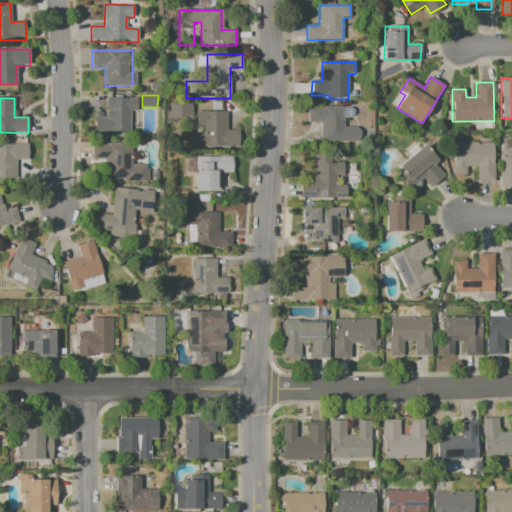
[(95,116),(108,116),(108,99),(136,99),(136,110),(130,110),(130,133),(95,133),(95,116)]
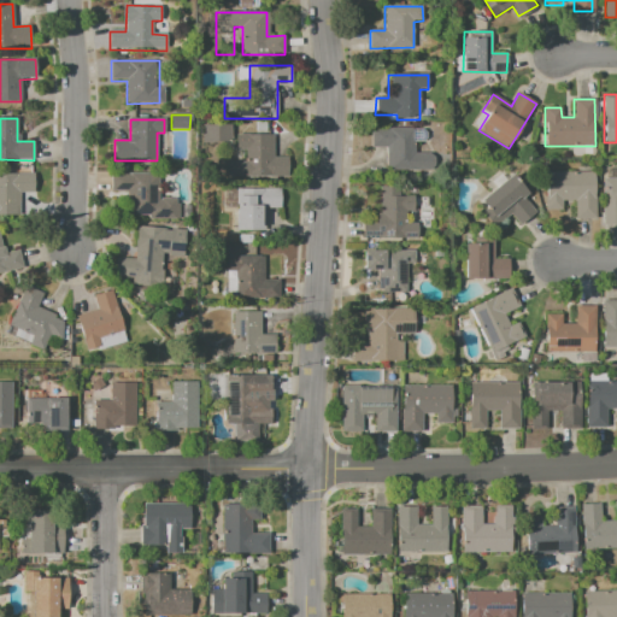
[(229,124),(200,123),(200,141),(228,142),(229,124)]
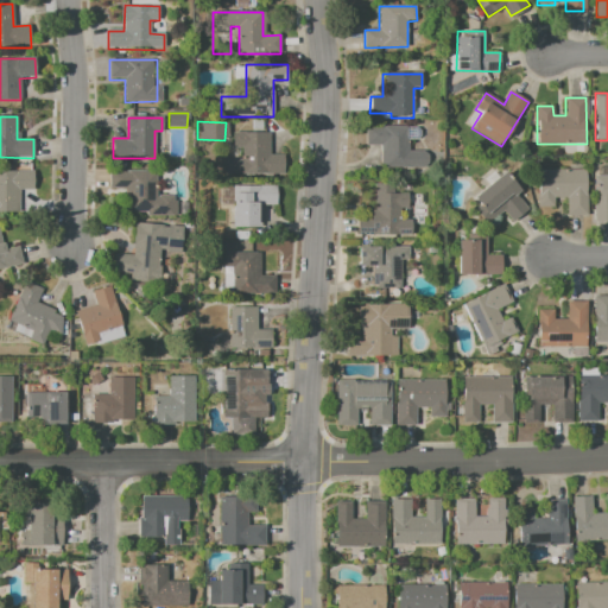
[(366,126),(409,127),(407,169),(379,169),(379,146),(366,146),(366,126)]
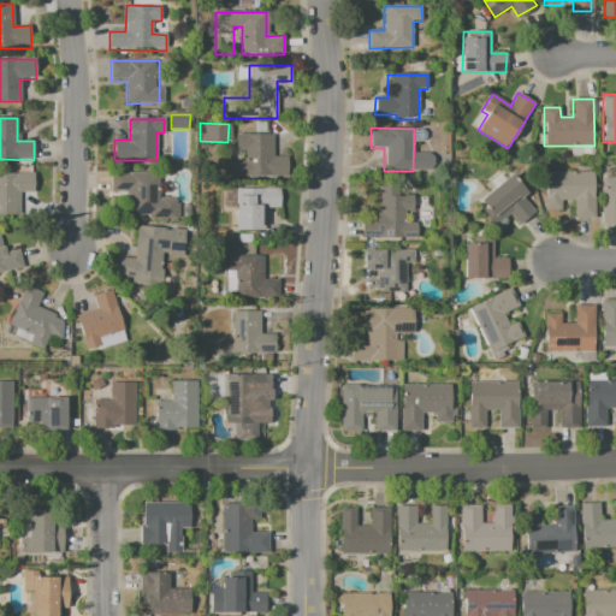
[(236,134),(274,132),(274,157),(289,157),(290,177),(225,178),(225,160),(237,160),(236,134)]
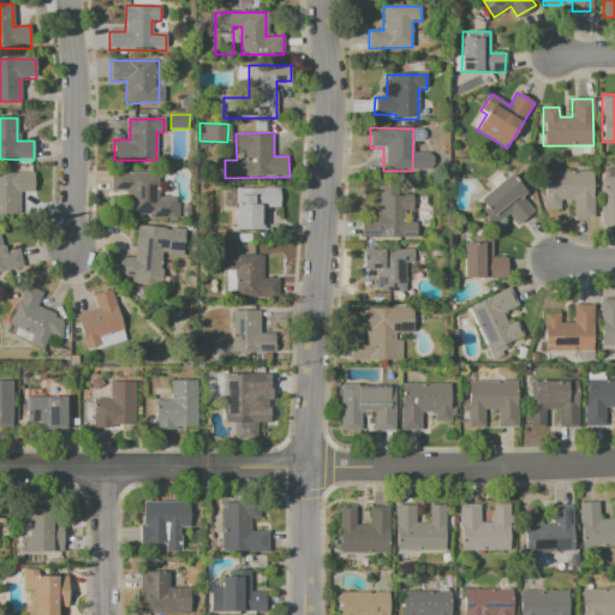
[(590,144),(568,145),(568,154),(590,154),(590,144)]
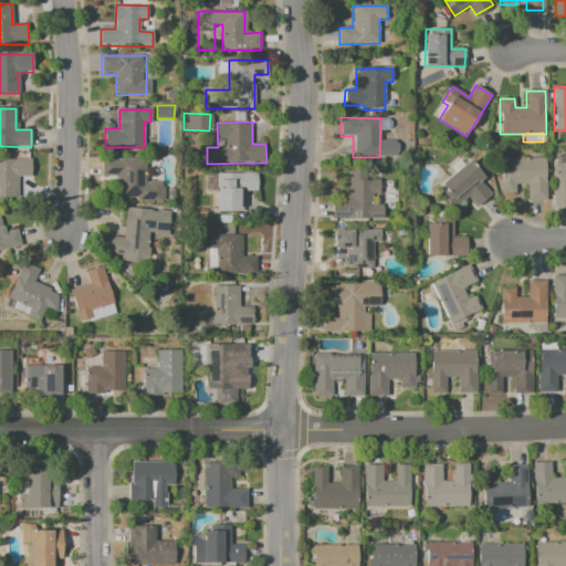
[(102,157),(146,157),(146,181),(163,181),(163,203),(109,203),(109,186),(118,186),(118,176),(103,176),(102,157)]
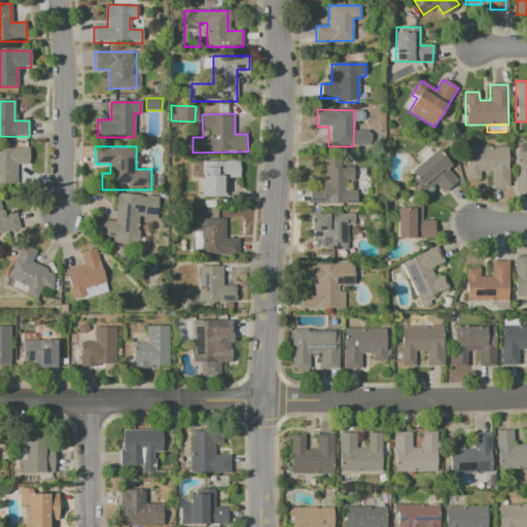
[(466,146),(508,146),(507,186),(492,186),(492,171),(482,171),(482,180),(466,180),(466,146)]
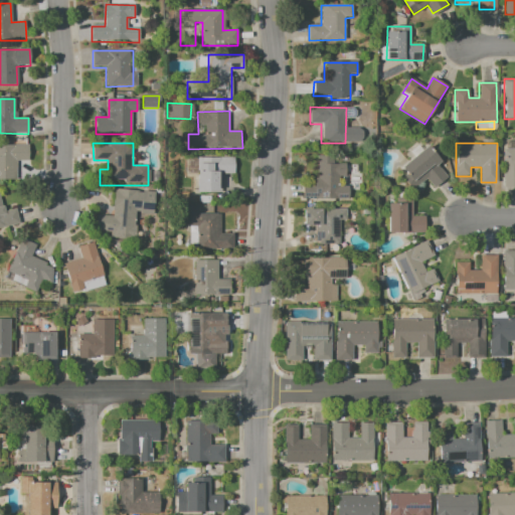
[(0,144),(28,144),(28,160),(17,160),(17,179),(0,179),(0,144)]
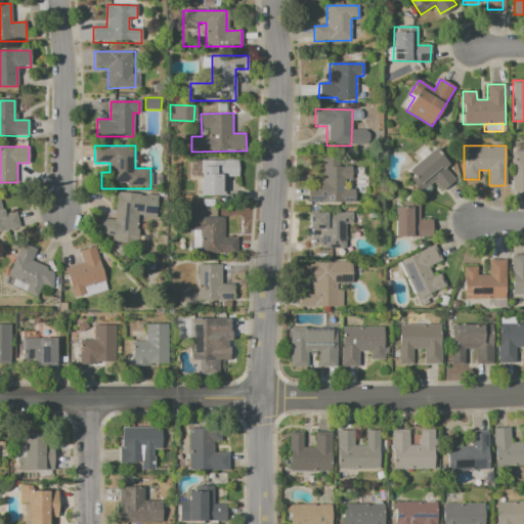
[(435,150),(456,178),(440,191),(432,181),(421,190),(407,172),(435,150)]
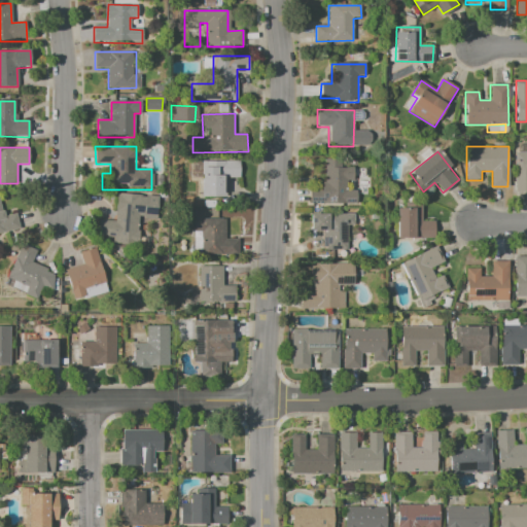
[(515,151),(526,151),(526,191),(515,191),(515,151)]
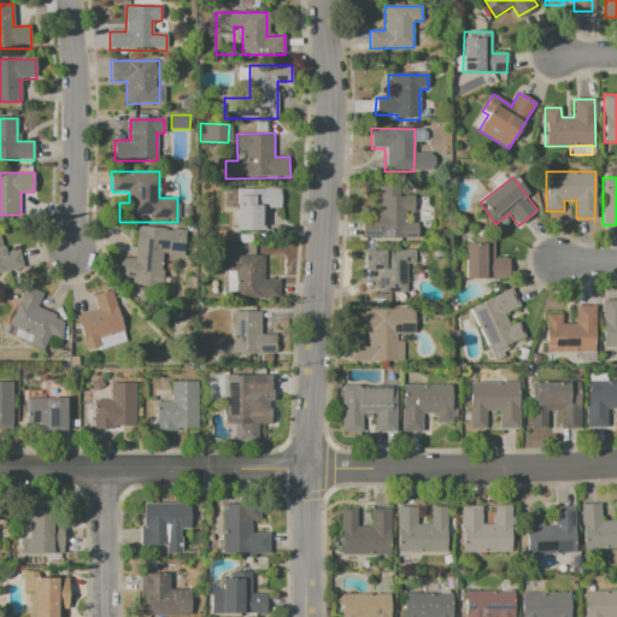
[(247,188),(280,188),(280,209),(264,209),(264,231),(236,231),(236,197),(247,197),(247,188)]
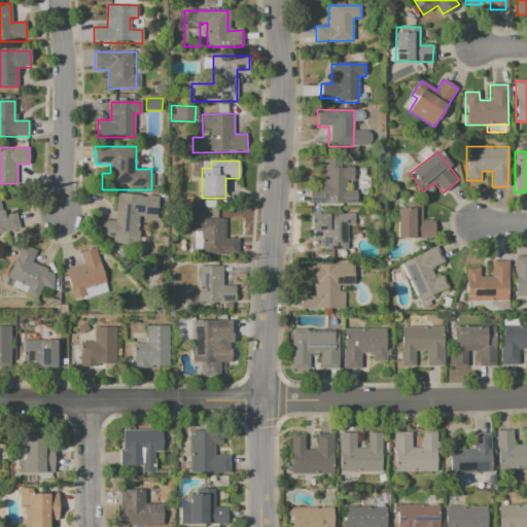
[(310,187),(322,187),(322,168),(355,168),(355,180),(346,180),(346,204),(310,203),(310,187)]
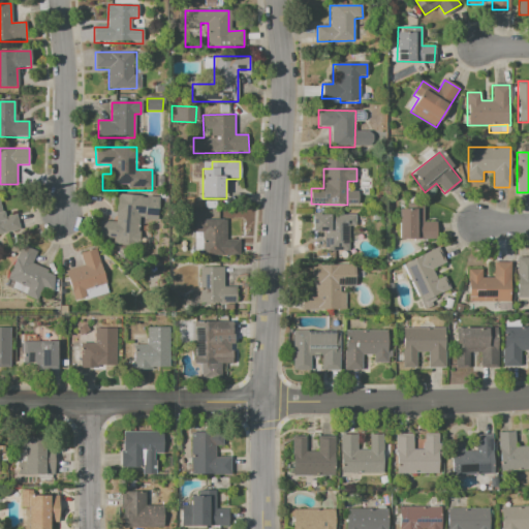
[(99,220),(116,221),(118,193),(158,197),(156,223),(142,222),(139,248),(113,246),(113,239),(97,238),(99,220)]
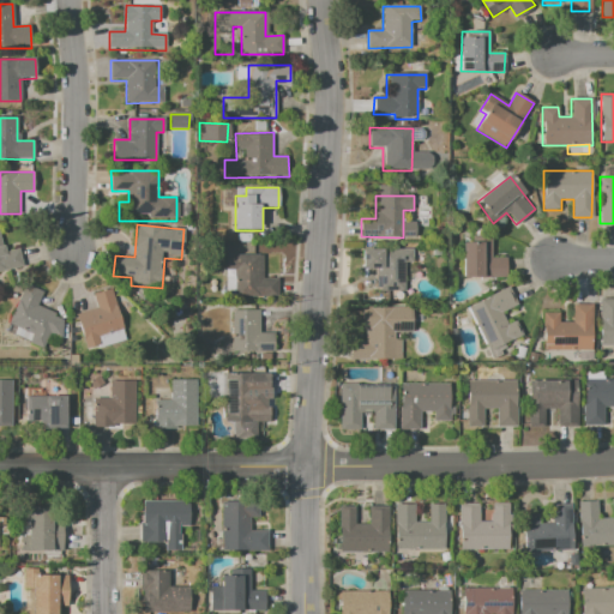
[(463,244),(476,244),(476,234),(492,234),(492,258),(505,258),(505,277),(463,277),(463,244)]
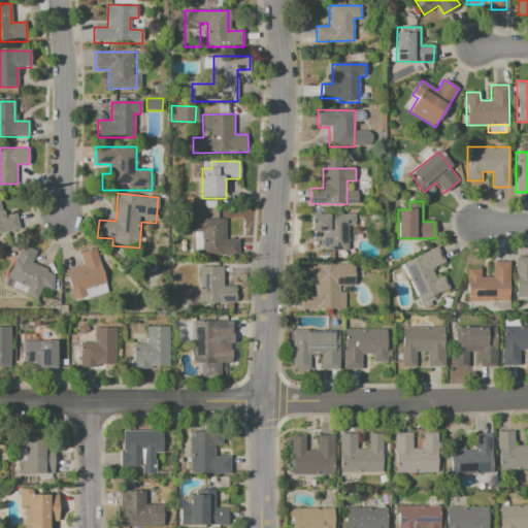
[(0,203),(3,216),(14,212),(19,228),(0,232),(0,203)]
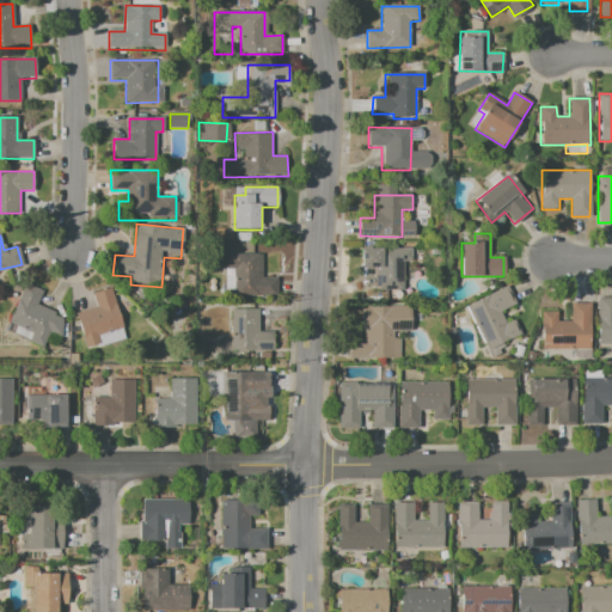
[(360,248),(374,248),(374,240),(405,242),(404,294),(375,293),(375,269),(360,269),(360,248)]
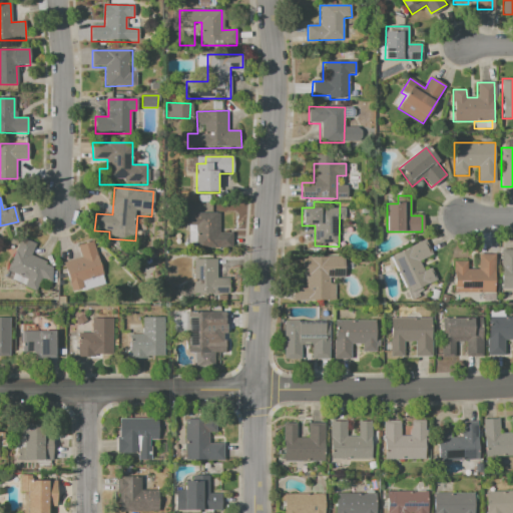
[(188,212),(219,212),(218,232),(231,232),(231,248),(197,248),(197,225),(188,225),(188,212)]
